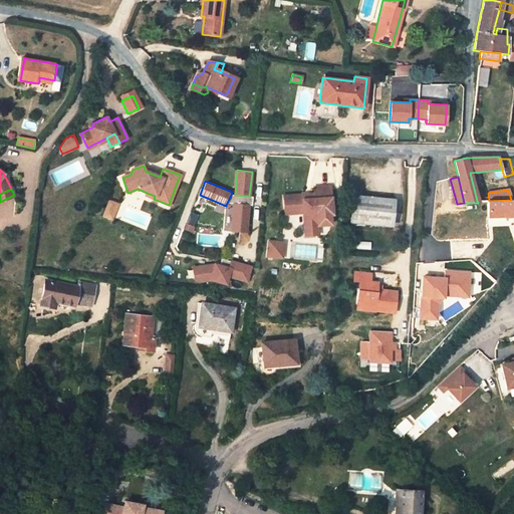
[(332,211),(331,191),(315,192),(315,194),(308,194),(308,197),(306,197),(306,194),(284,196),(285,214),(303,213),(304,234),(317,233),(317,224),(332,223),(331,211),(332,211)]
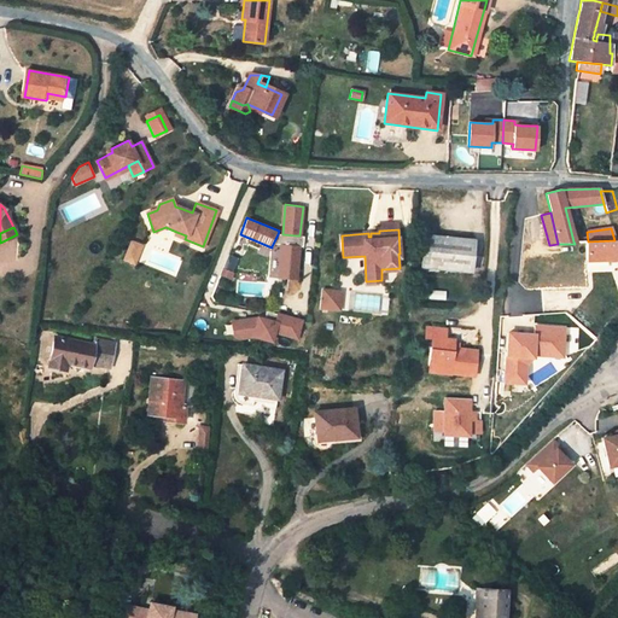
[(296,245),(296,235),(283,234),(278,234),(272,246),(281,248),(281,244),(296,245)]
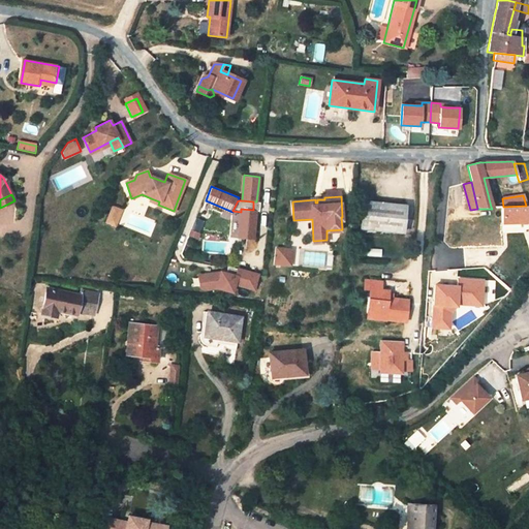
[(361,228),(401,232),(404,205),(364,200),(361,228)]
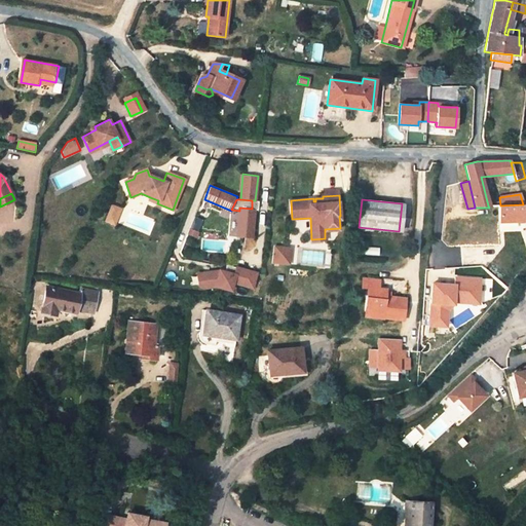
[(500,205),(498,205),(498,222),(523,222),(523,204),(500,205)]
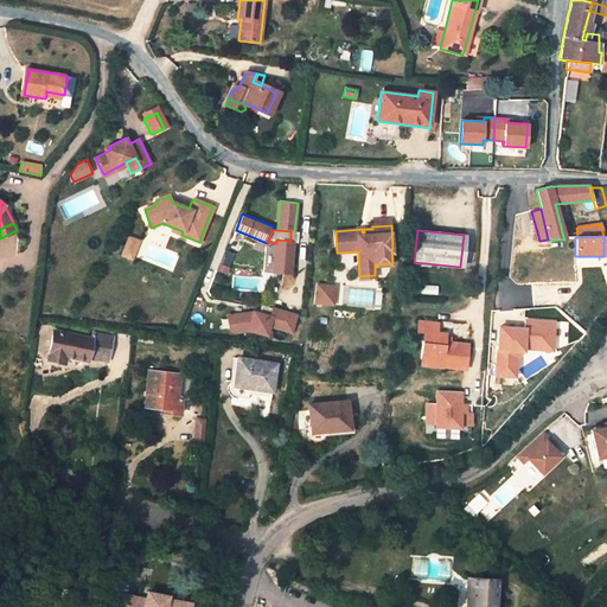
[(139,241),(128,237),(121,256),(131,260),(139,241)]
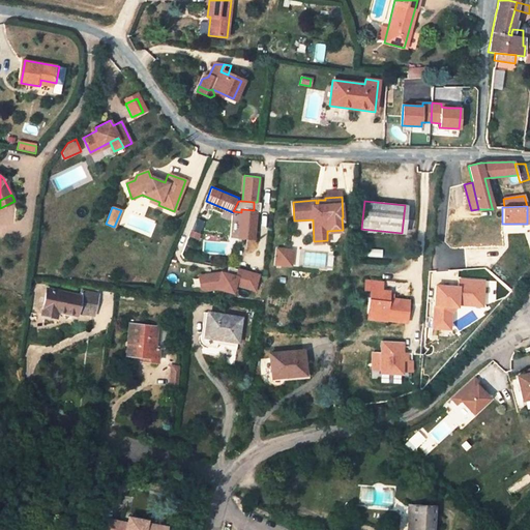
[(254,210),(241,209),(241,212),(238,238),(254,239),(257,210),(254,210)]
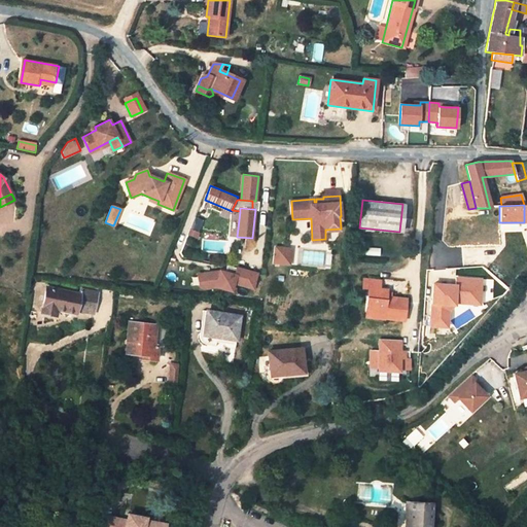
[(195,216),(189,229),(198,232),(203,220),(195,216)]
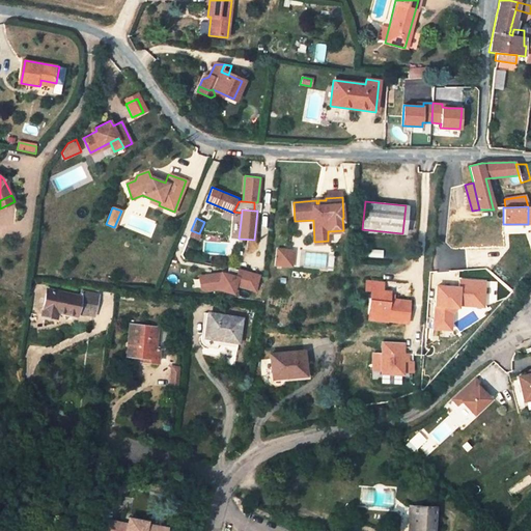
[(191,230),(189,235),(197,240),(199,233),(191,230)]
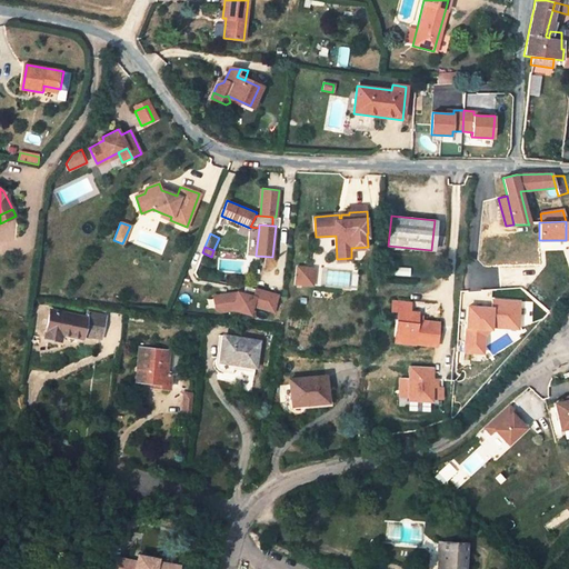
[(313,268),(297,267),(295,283),(311,285),(313,268)]
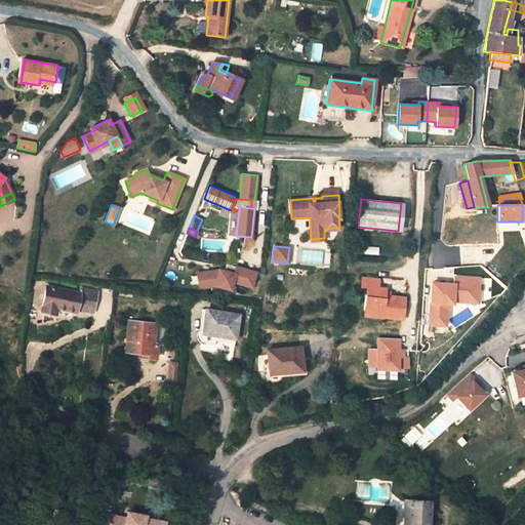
[(219,270),(203,272),(205,285),(205,286),(215,285),(226,288),(228,280),(233,281),(251,287),(255,273),(227,264),(225,271),(219,270)]
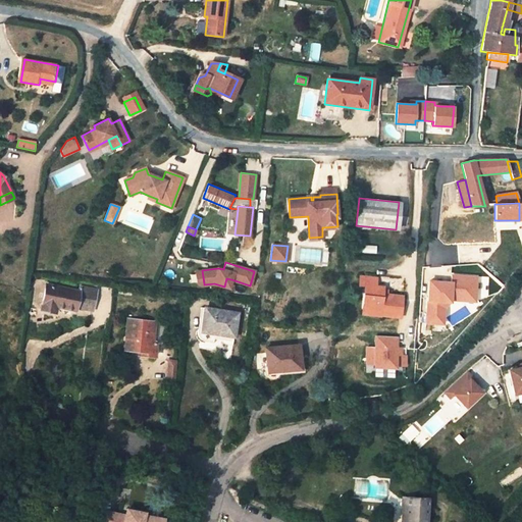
[(428,281),(425,323),(441,325),(442,309),(452,301),(458,295),(474,297),(475,278),(451,276),(450,283),(428,281)]
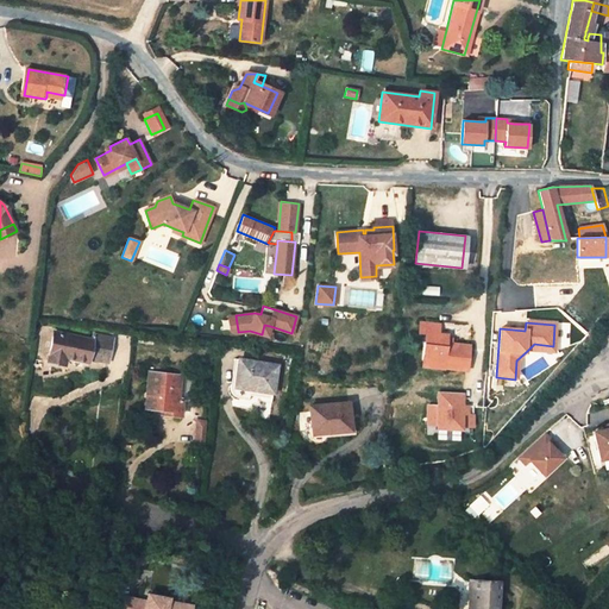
[(419,333),(426,334),(422,358),(444,360),(443,368),(465,370),(468,346),(451,344),(445,343),(446,338),(446,336),(438,334),(439,326),(420,324),(419,333)]
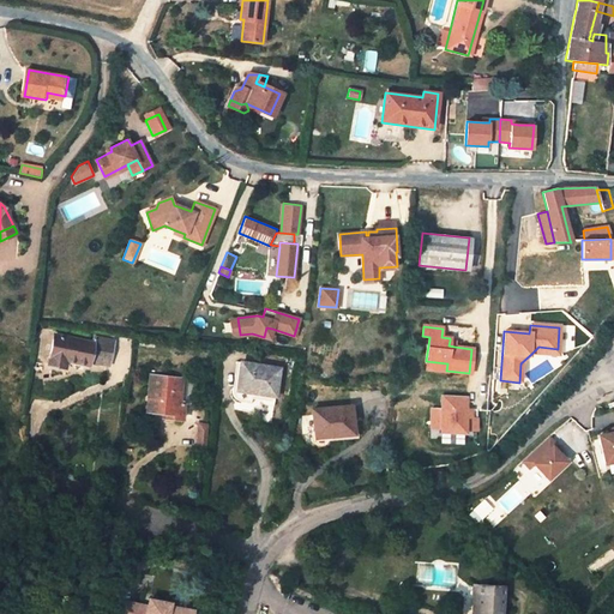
[(94,343),(53,335),(47,363),(65,367),(66,360),(89,365),(89,361),(108,365),(113,342),(94,337),(94,343)]
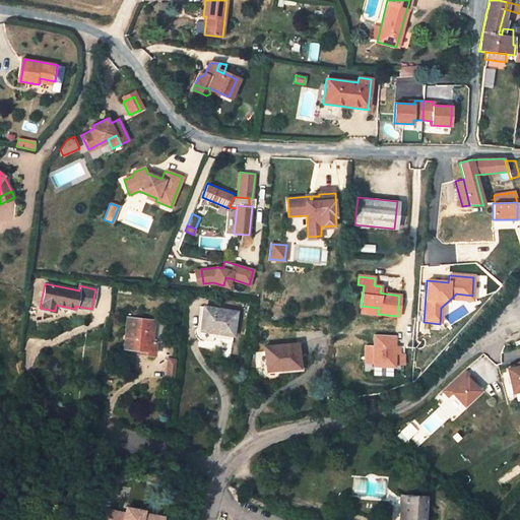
[(197,329),(198,330),(201,330),(205,307),(201,306),(197,329)]
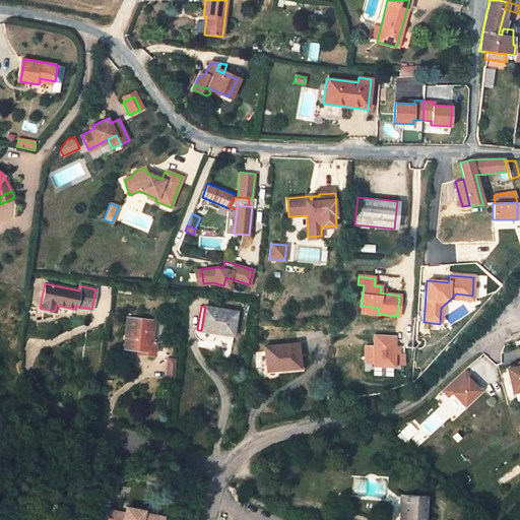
[(360,313),(378,315),(378,314),(379,308),(361,306),(360,313)]
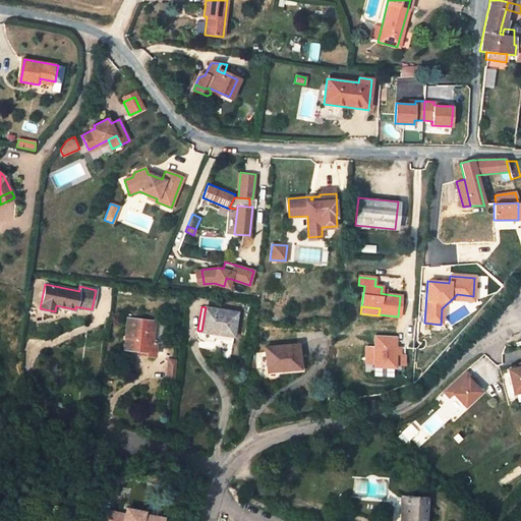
[(213,337),(215,333),(227,335),(234,336),(237,312),(206,307),(201,331),(198,331),(198,333),(199,335),(200,337),(203,339),(205,340),(207,340),(209,340),(212,339),(213,337)]
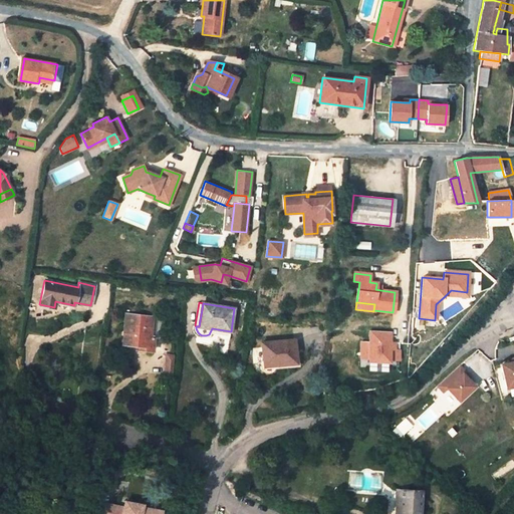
[(151,317),(124,314),(121,343),(136,345),(136,349),(151,350),(153,336),(149,335),(151,317)]
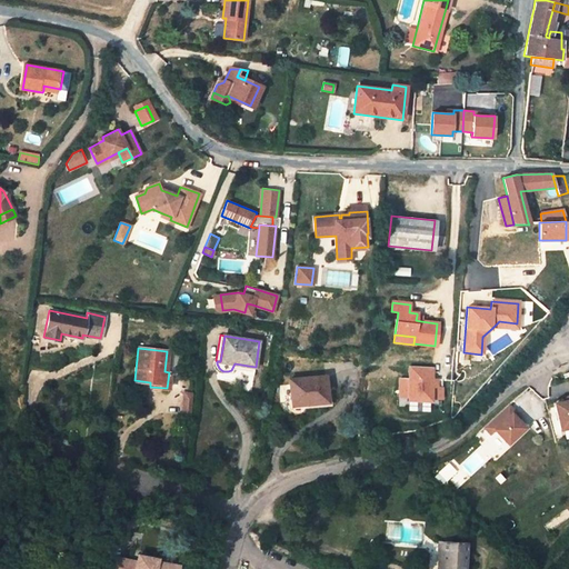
[(408,377),(399,376),(397,395),(406,396),(405,398),(427,401),(428,398),(438,399),(440,380),(430,379),(431,367),(409,365),(408,377)]
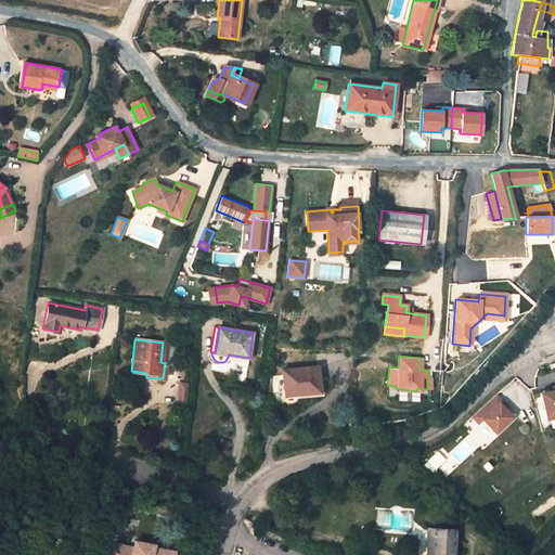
[(247,373),(249,358),(242,357),(242,362),(240,372),(247,373)]
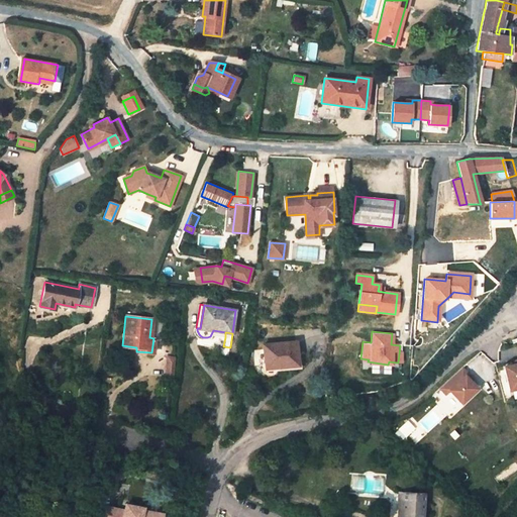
[(297,366),(297,365),(295,341),(262,344),(264,369),(261,369),(262,371),(263,373),(265,375),(267,375),(270,376),(272,375),(274,374),(275,372),(276,370),(277,368),(297,366)]
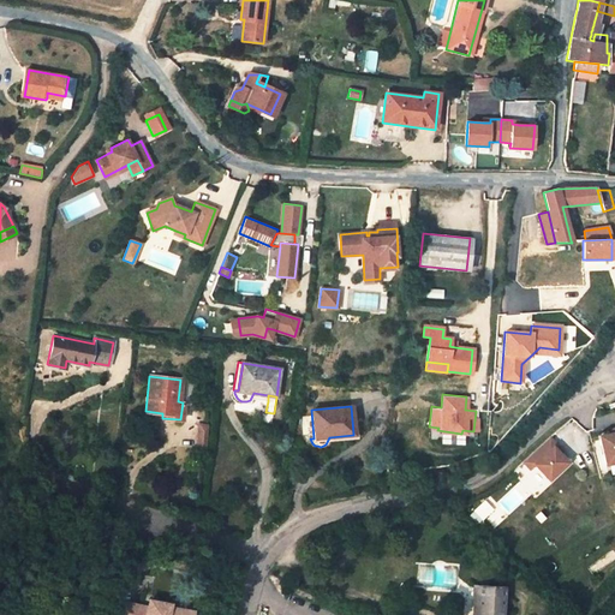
[(209,425),(199,424),(197,449),(206,451),(209,425)]
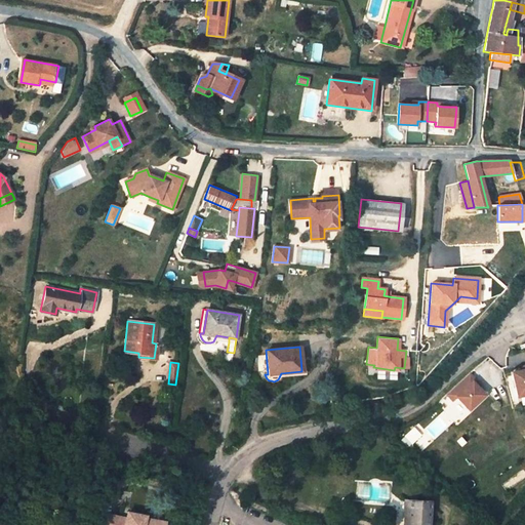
[(524,367),(510,371),(515,395),(524,392),(524,367)]
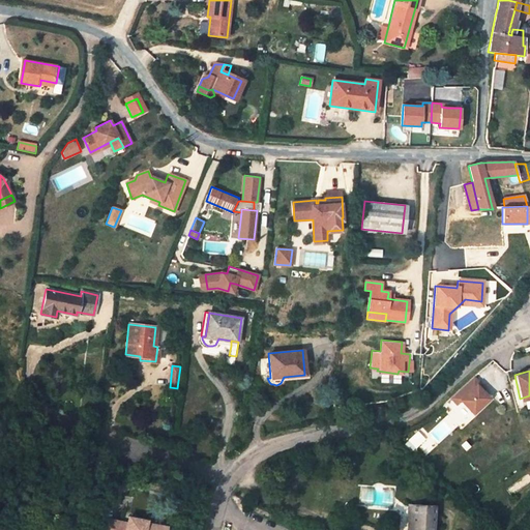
[(475,374),(453,393),(459,401),(464,396),(475,410),(491,395),(482,386),(479,382),(481,380),(475,374)]
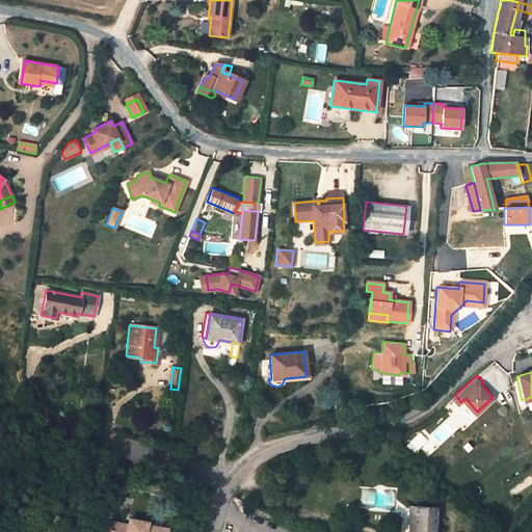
[(419,432),(406,444),(414,452),(426,441),(419,432)]
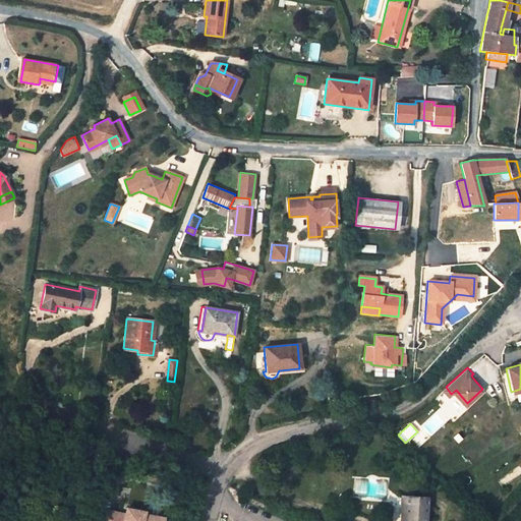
[(424,520),(425,498),(401,497),(400,506),(405,507),(404,520),(424,520)]
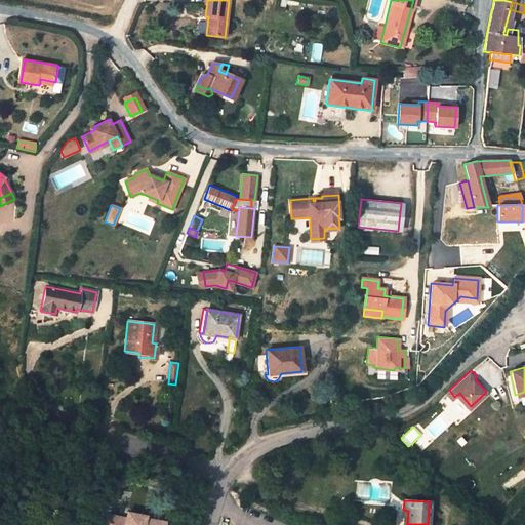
[(164,524),(165,523),(146,519),(146,517),(126,514),(125,520),(104,516),(102,524),(164,524)]
